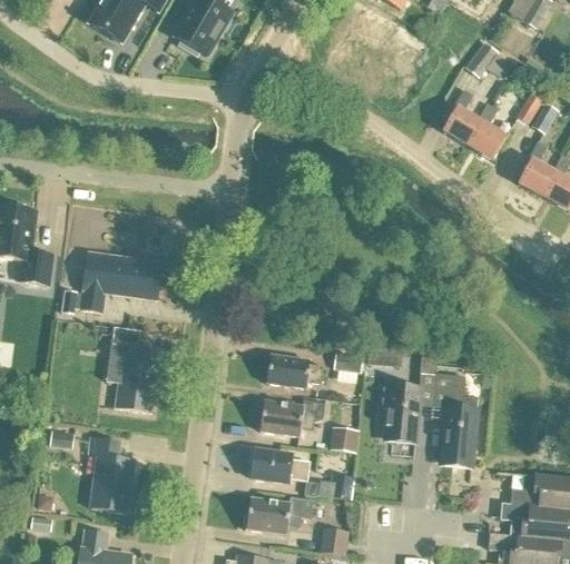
[(100,0),(88,22),(112,37),(127,12),(149,25),(164,0),(100,0)]
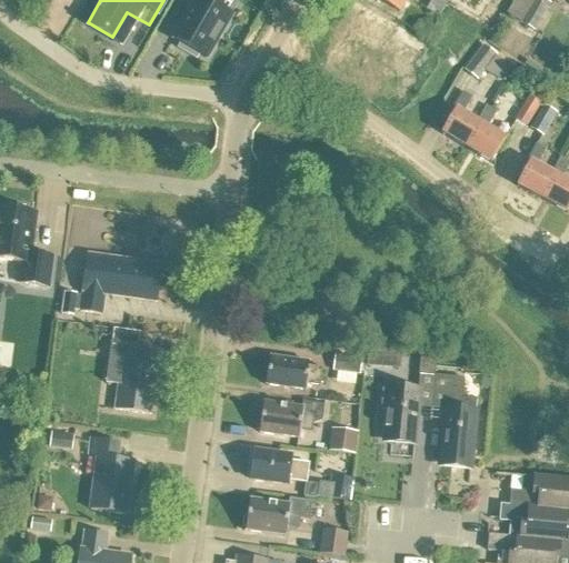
[(206,56),(231,12),(211,0),(195,0),(172,37),(179,40),(177,44),(196,57),(199,52),(206,56)]
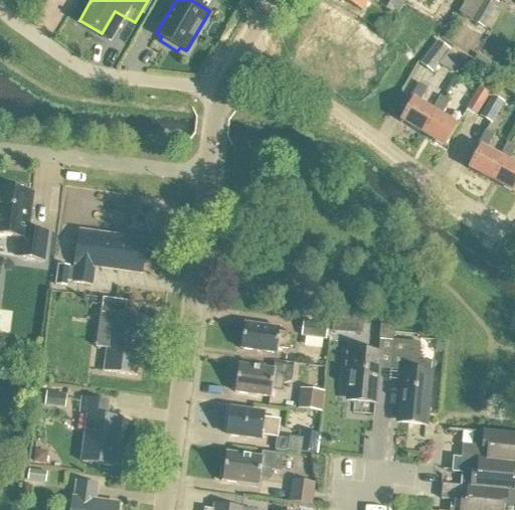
[(347,0),(362,9),(366,0),(347,0)]
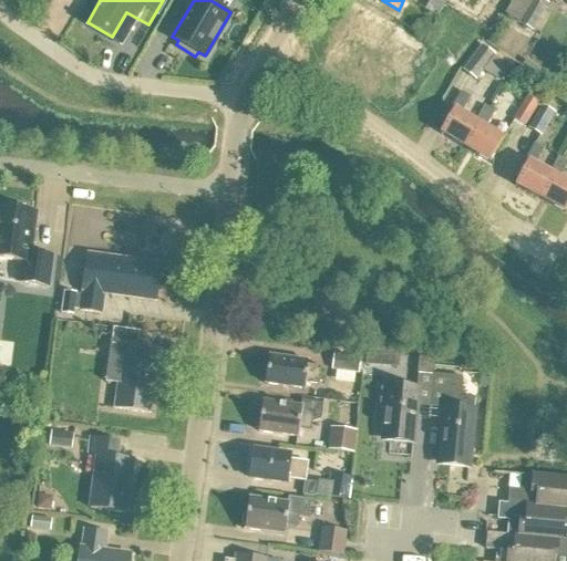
[(494,52),(481,42),(462,66),(475,76),(494,52)]
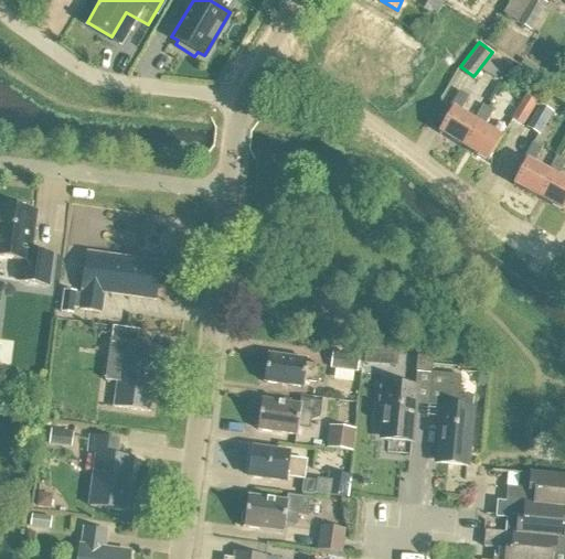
[(450,104),(451,105),(437,129),(462,143),(476,119),(473,118),(459,109),(468,94),(459,89),(450,104)]
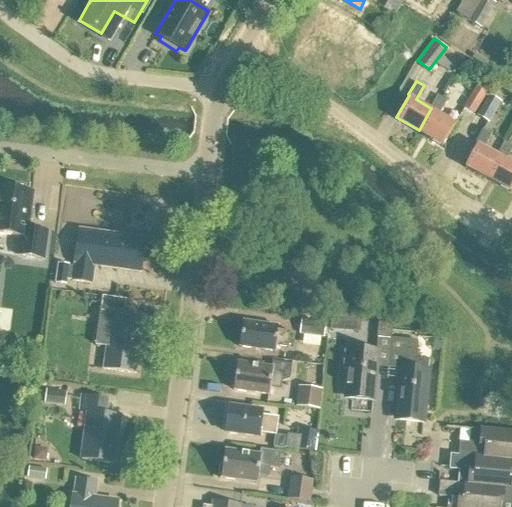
[(474,111),(486,90),(475,84),(463,104),(474,111)]
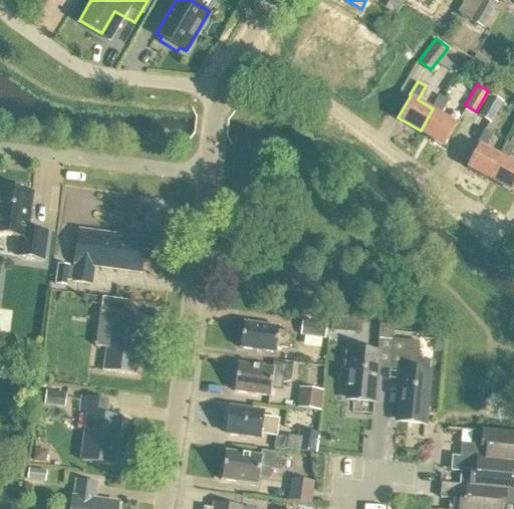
[(491,92),(479,112),(490,119),(502,99),(491,92)]
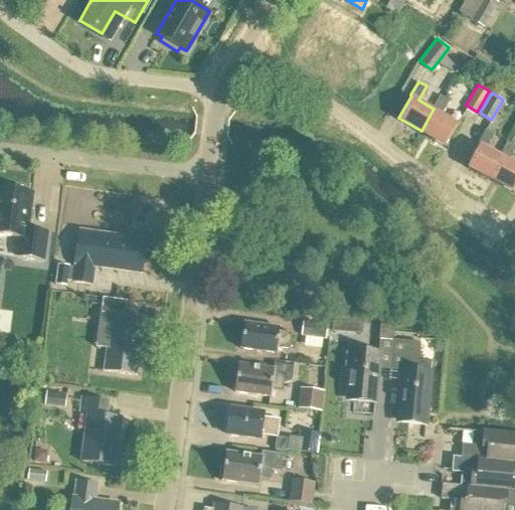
[(432,108),(434,109),(421,131),(444,144),(457,123),(440,113),(448,99),(440,94),(432,108)]
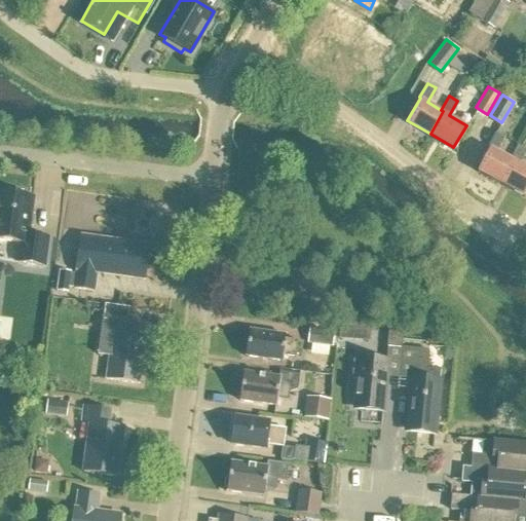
[(495,150),(503,135),(495,131),(487,145),(490,146),(478,170),(500,182),(513,158),(510,157),(495,150)]
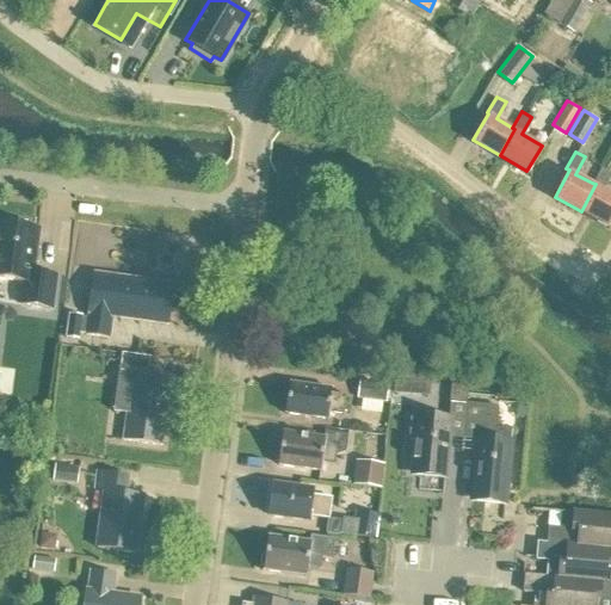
[(602,166),(592,183),(596,184),(581,211),(609,226),(610,221),(610,192),(602,189),(610,171),(602,166)]
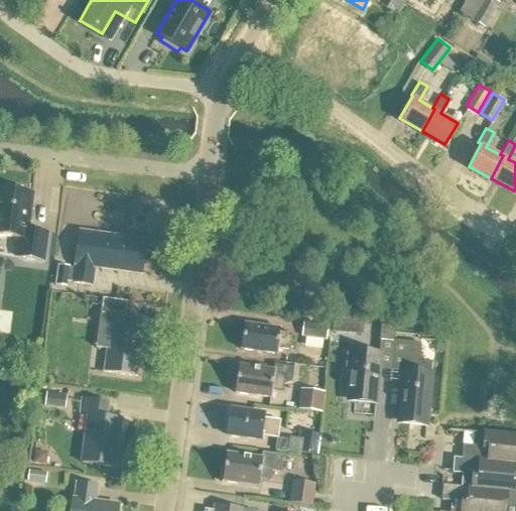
[(32,192),(21,189),(22,184),(7,182),(7,187),(0,186),(0,233),(20,236),(17,255),(43,258),(47,231),(27,228),(32,192)]
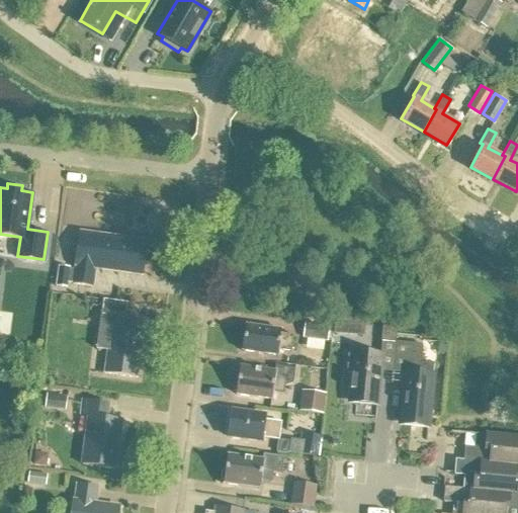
[(76,268),(72,267),(72,266),(60,264),(57,284),(68,286),(69,280),(95,283),(97,265),(144,271),(148,239),(80,230),(76,262),(77,262),(76,268)]
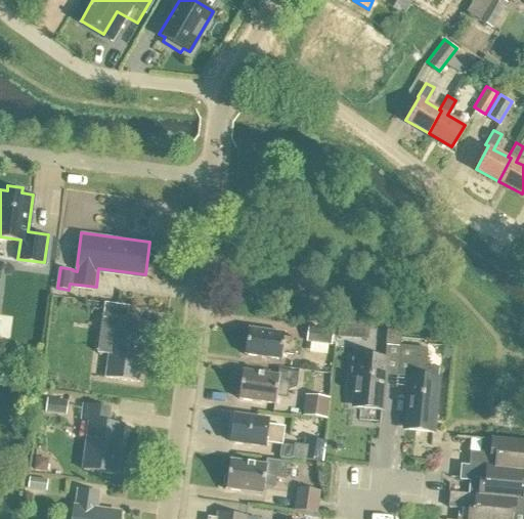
[(139,379),(145,333),(137,332),(139,316),(126,314),(128,303),(104,300),(98,349),(111,351),(107,375),(139,379)]
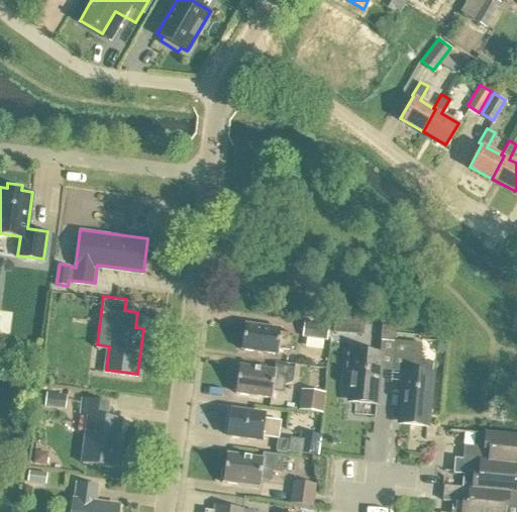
[(327,338),(330,323),(304,319),(302,334),(327,338)]
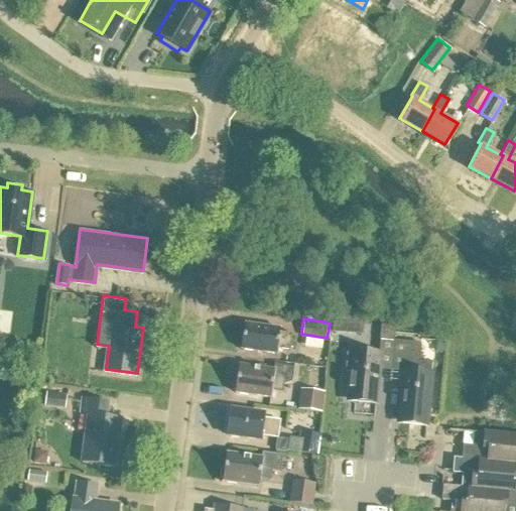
[(245,323),(241,348),(276,353),(277,346),(289,348),(291,332),(279,330),(279,328),(245,323)]
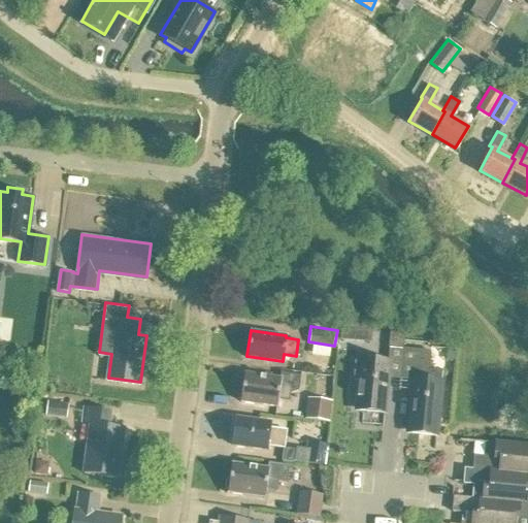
[(399,374),(402,346),(389,345),(387,363),(356,360),(354,378),(359,379),(356,405),(385,407),(388,373),(399,374)]
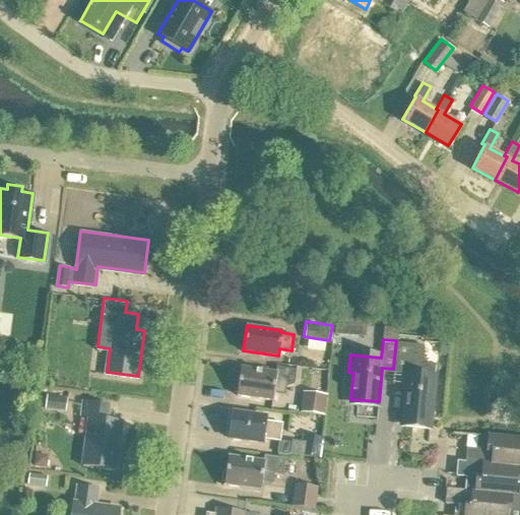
[(436,364),(421,362),(424,342),(396,340),(393,369),(406,370),(401,421),(431,423),(436,364)]
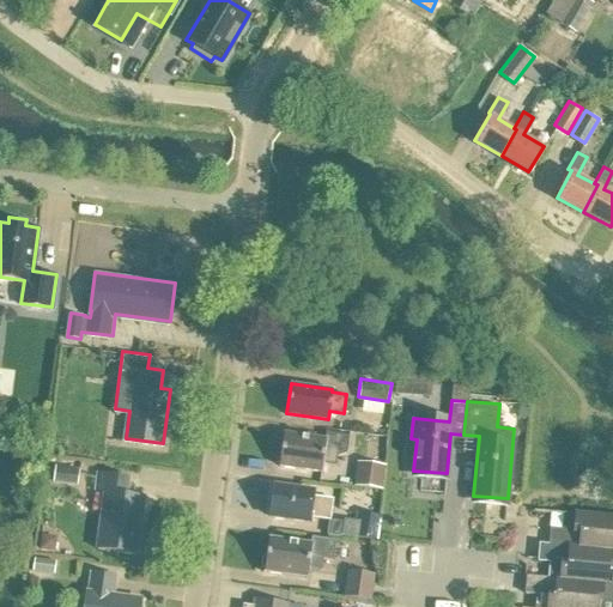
[(284,431),(279,463),(321,469),(322,461),(335,463),(337,453),(346,450),(349,432),(326,429),(325,436),(284,431)]
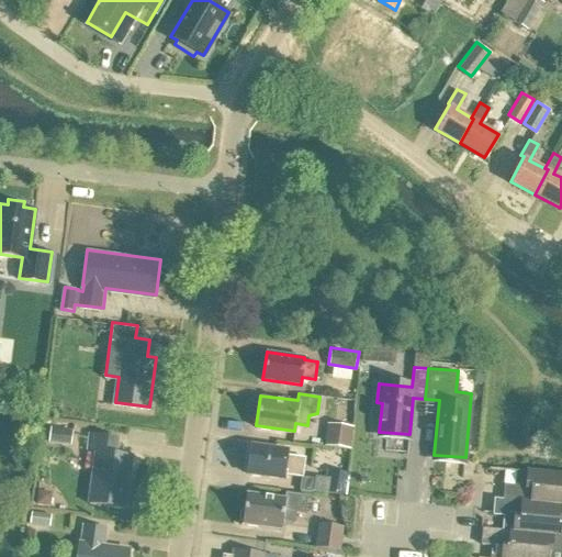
[(327,421),(324,444),(350,447),(352,424),(327,421)]
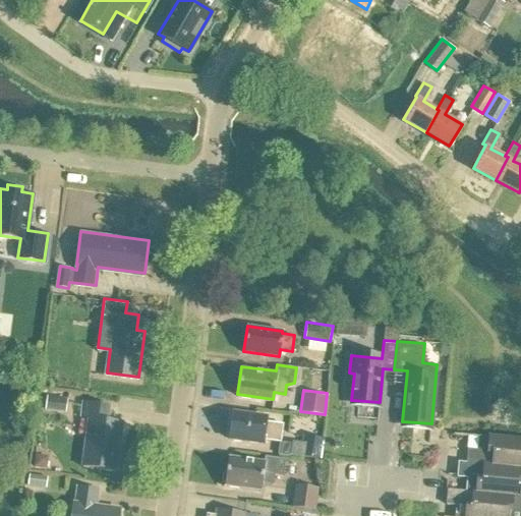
[(48,408),(67,411),(68,397),(49,394),(48,408)]
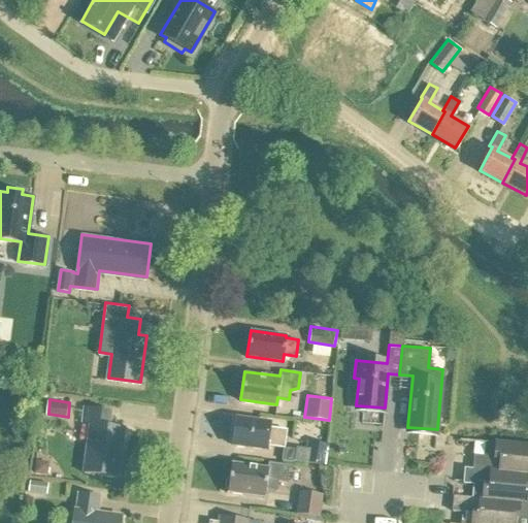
[(91,421),(85,470),(118,475),(125,424),(109,422),(111,407),(84,404),(81,420),(91,421)]
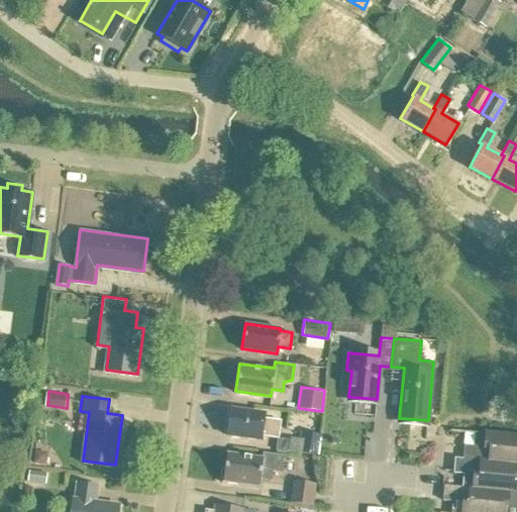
[(280,419),(264,417),(265,412),(231,407),(227,434),(261,438),(261,434),(277,436),(280,419)]
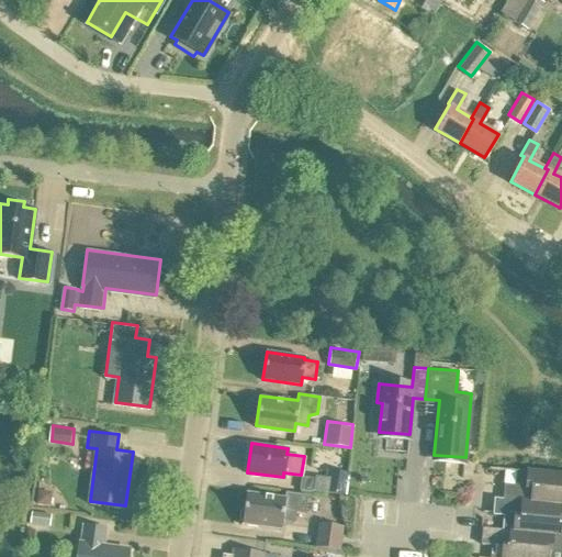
[(561,472),(489,466),(489,467),(518,470),(517,483),(505,482),(503,497),(494,497),(561,503),(561,472)]
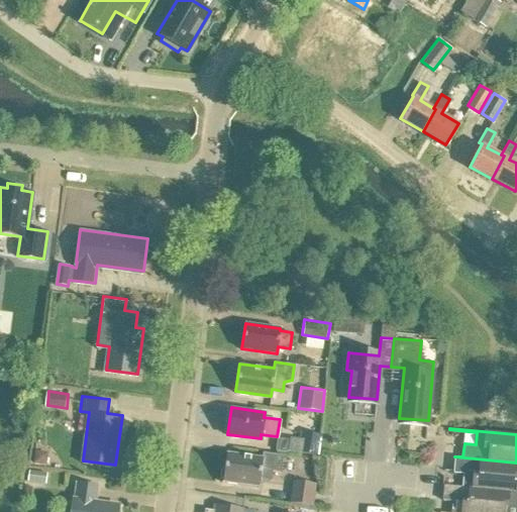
[(289,435),(287,449),(317,453),(320,433),(300,430),(299,437),(289,435)]
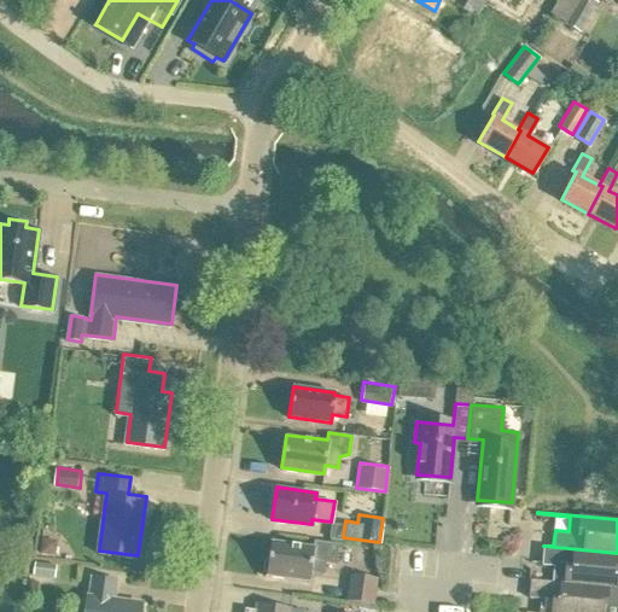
[(313,538),(313,546),(270,541),(267,575),(309,580),(310,570),(324,572),(325,561),(336,563),(338,542),(313,538)]
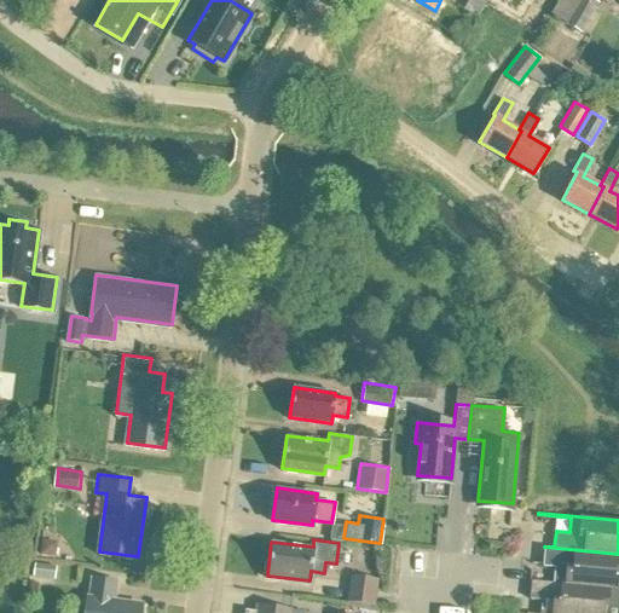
[(543,564),(557,565),(555,582),(532,579),(532,580),(618,588),(618,587),(614,587),(615,571),(618,571),(618,554),(544,547),(543,564)]
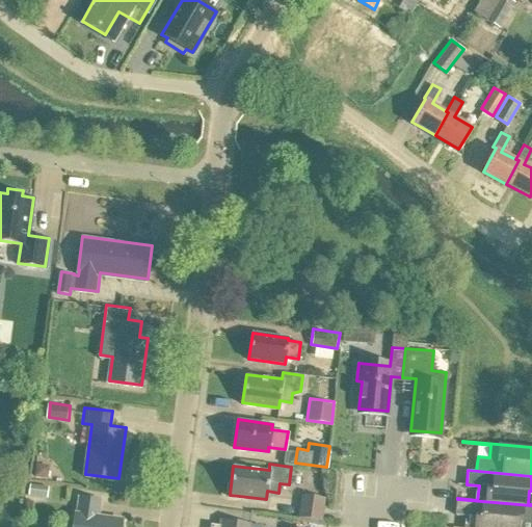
[(49,497),(50,485),(31,483),(30,495),(49,497)]
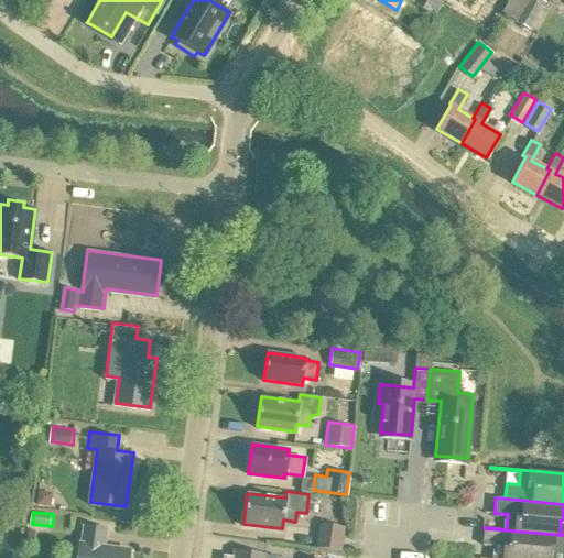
[(320,522),(316,545),(342,549),(345,525),(320,522)]
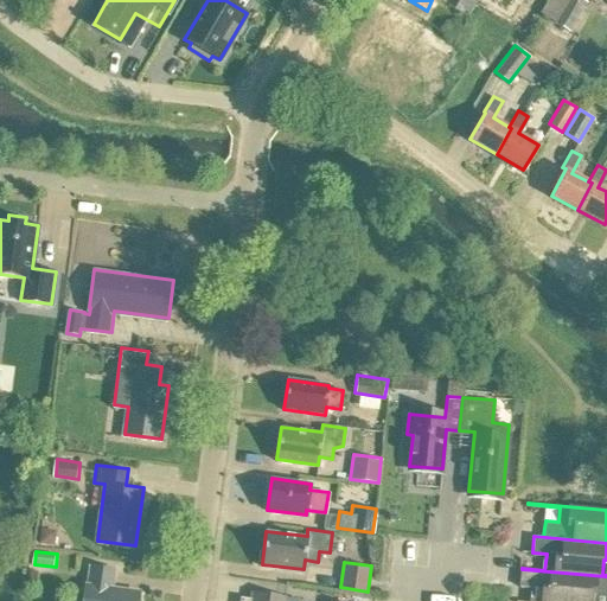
[(113,588),(115,569),(90,566),(88,583),(87,583),(83,600),(139,600),(141,592),(113,588)]
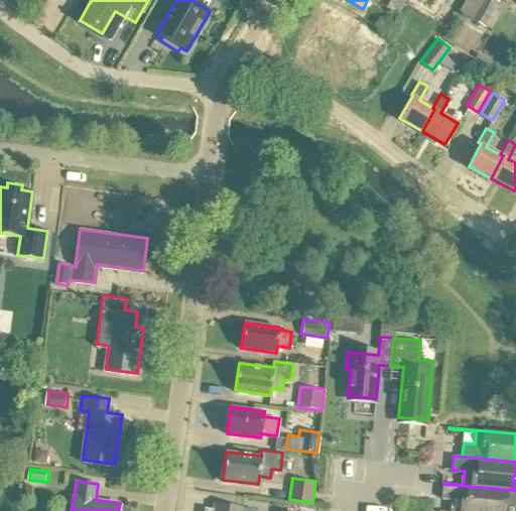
[(449,510),(438,510),(501,510),(503,503),(506,503),(507,490),(515,491),(515,490),(443,484),(441,497),(454,499),(452,510),(449,510)]
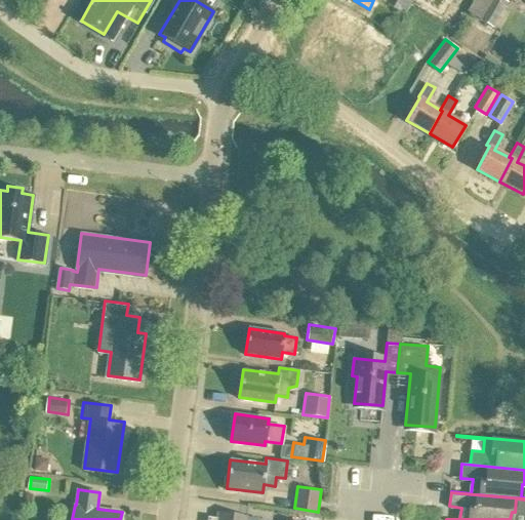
[(245,519),(246,515),(215,511),(215,516),(206,515),(205,519),(245,519)]
